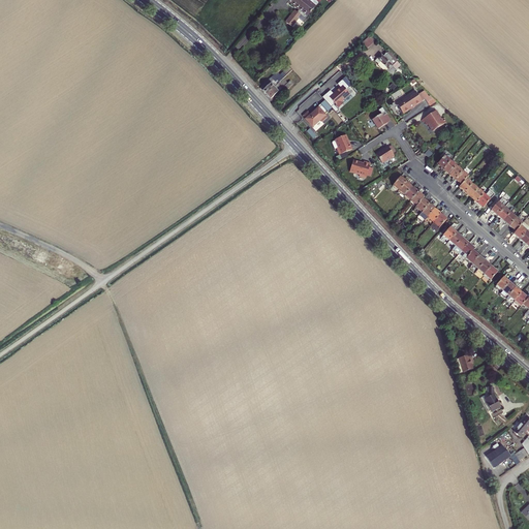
[(285,19),(290,25),(298,17),(303,21),(305,18),(304,18),(315,5),(309,0),(288,0),(299,8),(297,10),(294,8),(285,19)]
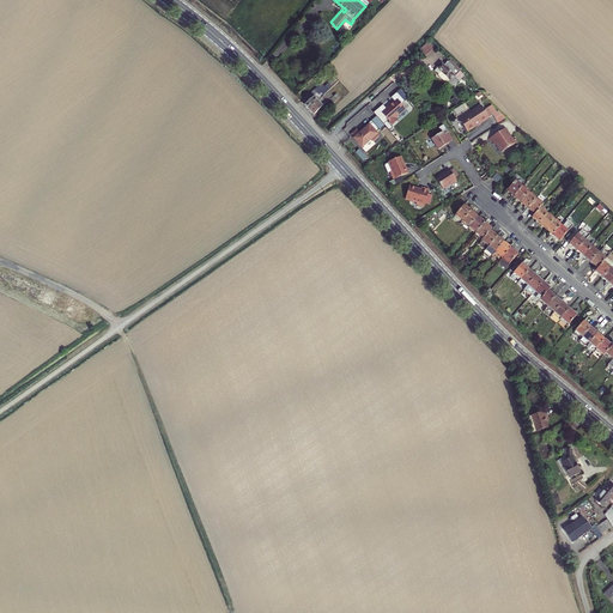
[(428,43),(418,52),(424,59),(434,50),(428,43)]
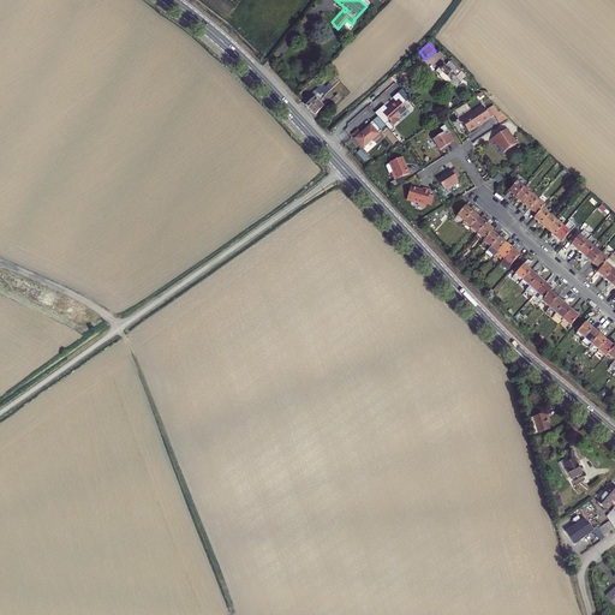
[(464,77),(452,66),(448,71),(446,69),(442,73),(446,77),(455,85),(459,82),(464,77)]
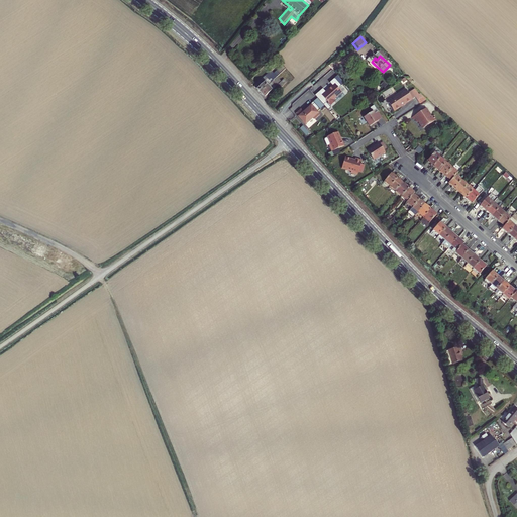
[(262,77),(253,84),(261,92),(275,80),(277,77),(287,69),(283,65),(274,73),(272,71),(266,75),(268,77),(265,79),(262,77)]
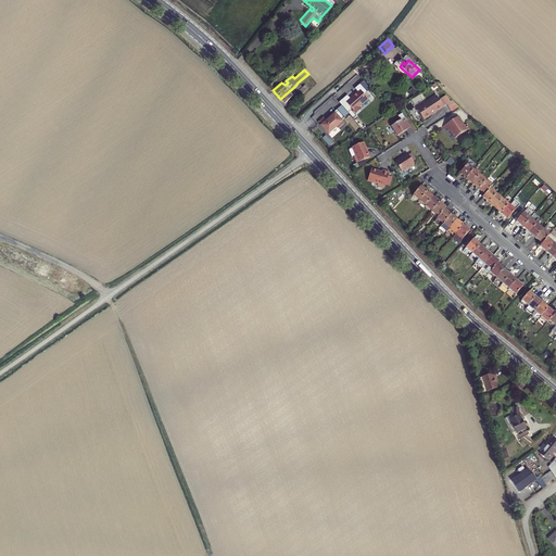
[(419,77),(415,74),(412,77),(403,70),(402,71),(401,71),(400,71),(400,72),(400,73),(401,74),(402,74),(413,84),(419,77)]
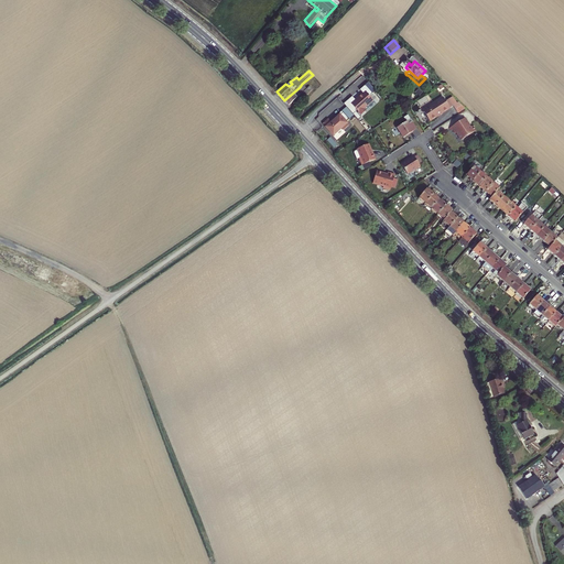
[(303,91),(306,95),(313,88),(310,85),(306,88),(303,91)]
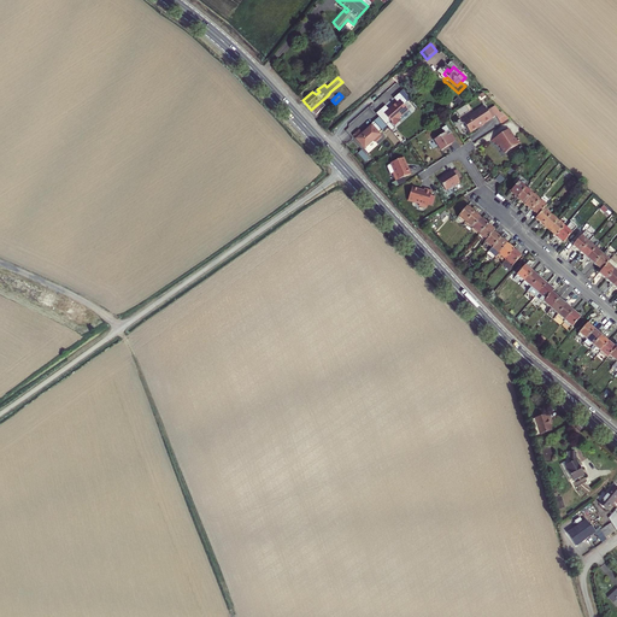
[(382,106),(377,111),(388,122),(392,128),(397,123),(395,121),(405,111),(401,106),(405,104),(397,94),(391,100),(394,104),(386,111),(382,106)]
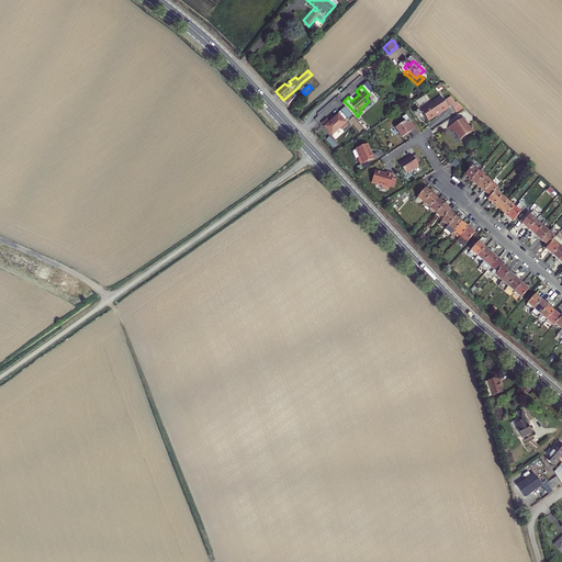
[(302,91),(299,87),(283,100),(287,104),(302,91)]
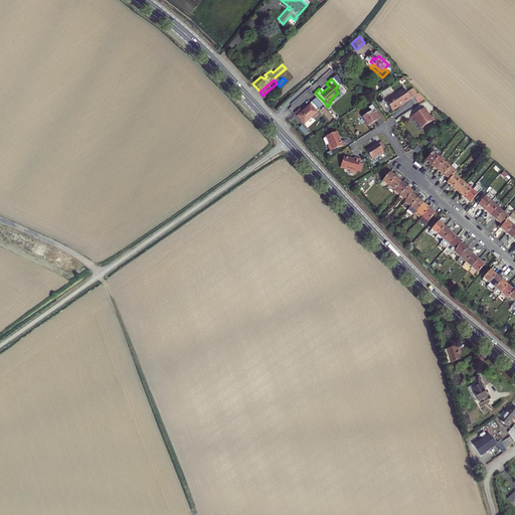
[(385,101),(392,111),(410,99),(404,89),(385,101)]
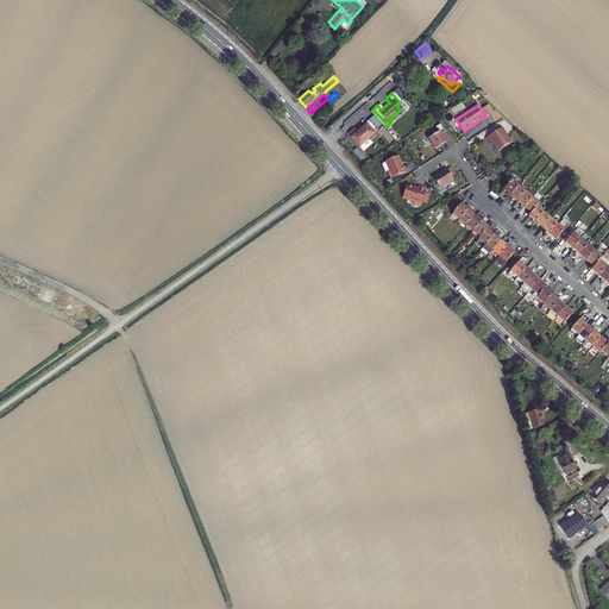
[(372,110),(369,113),(371,117),(378,125),(381,121),(383,120),(372,110)]
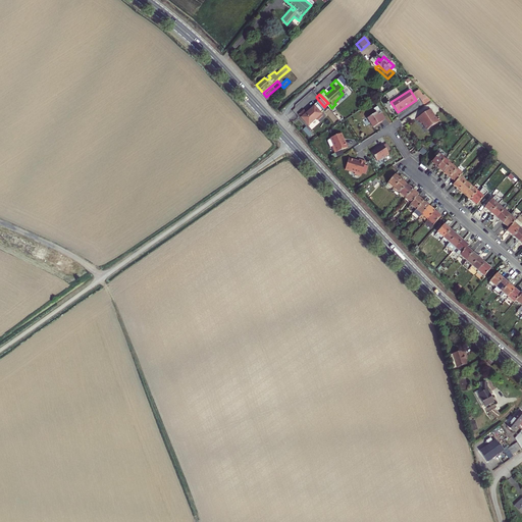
[(318,100),(314,104),(320,111),(324,107),(318,100)]
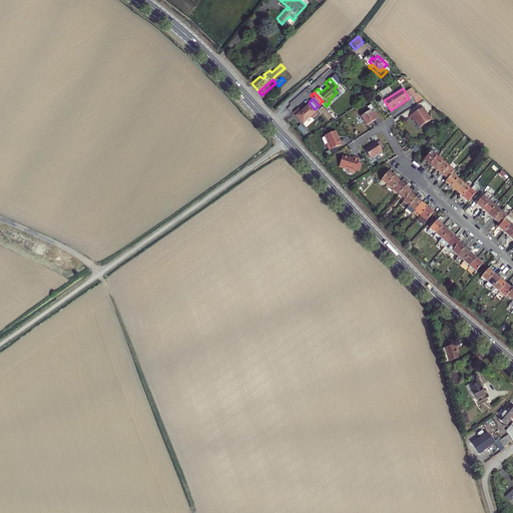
[(299,113),(296,109),(292,113),(295,116),(294,117),(301,124),(309,117),(311,119),(315,115),(312,112),(315,109),(309,102),(304,106),(305,108),(299,113)]
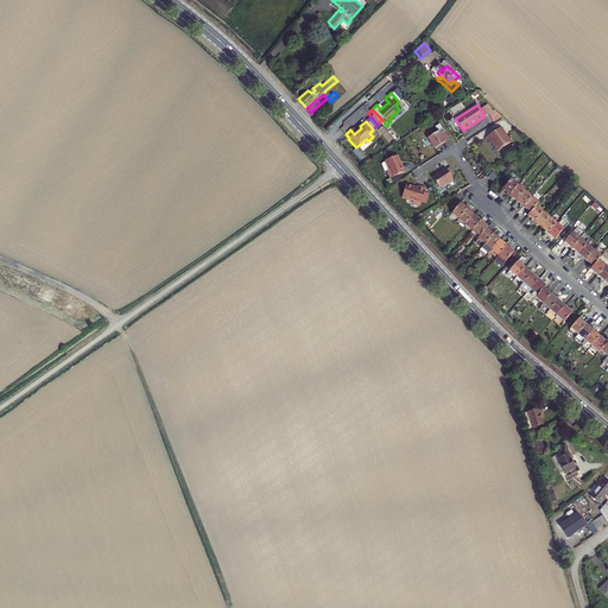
[(486,138),(487,140),(491,144),(492,143),(496,151),(513,141),(510,135),(507,138),(506,138),(504,135),(505,134),(500,127),(486,138)]
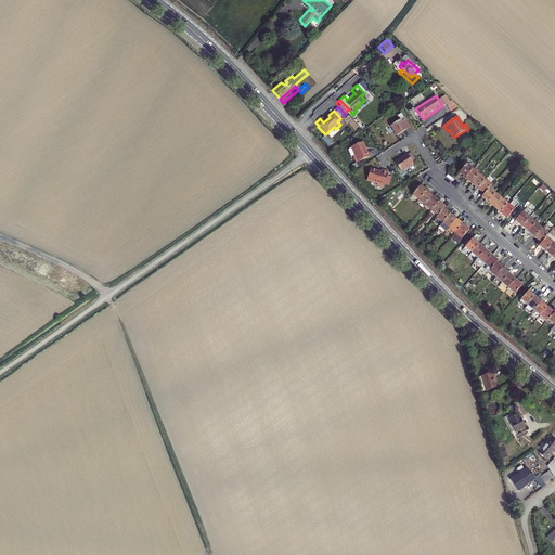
[(390,126),(397,136),(407,129),(402,123),(405,120),(404,117),(390,126)]
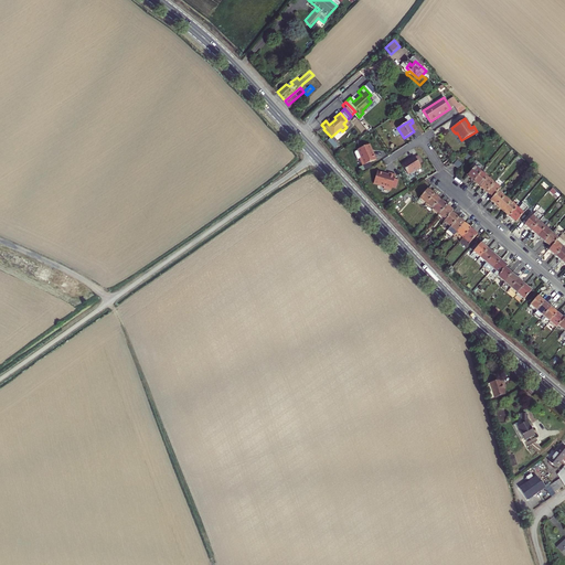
[(358,160),(360,167),(374,161),(371,155),(370,155),(369,150),(368,146),(363,148),(355,151),(353,152),(352,155),(355,161),(358,160)]
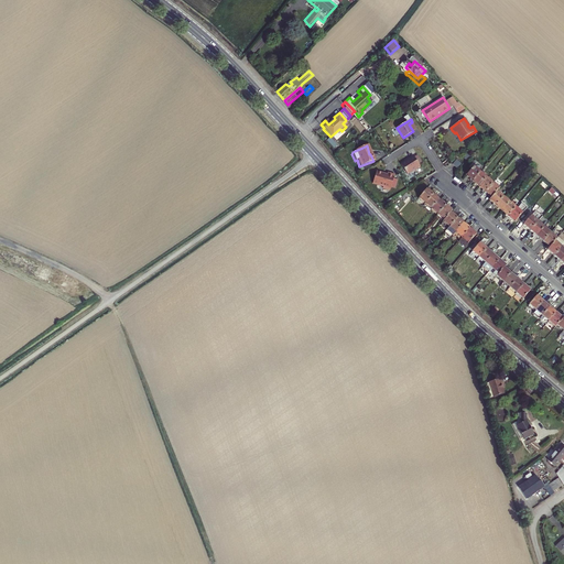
[(401,164),(407,173),(414,169),(415,170),(420,166),(419,163),(414,156),(413,155),(408,159),(409,159),(401,164)]
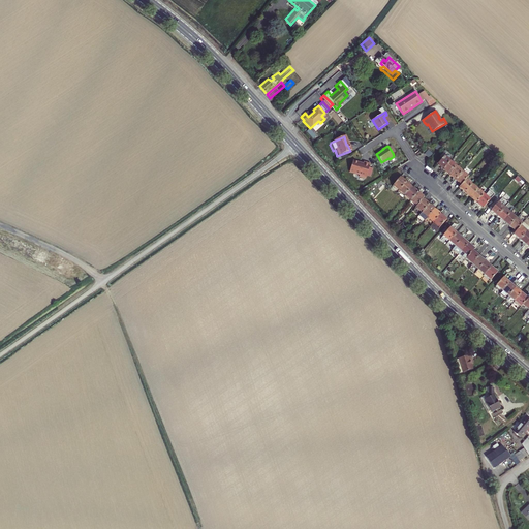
[(440,158),(442,160),(444,157),(449,162),(453,158),(445,152),(440,158)]
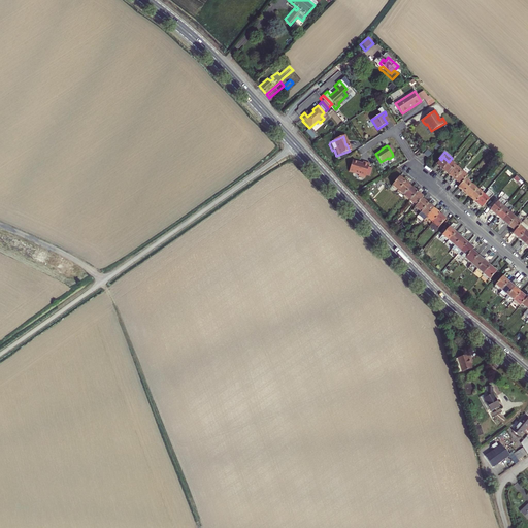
[(441,170),(449,162),(443,157),(441,160),(436,166),(441,170)]
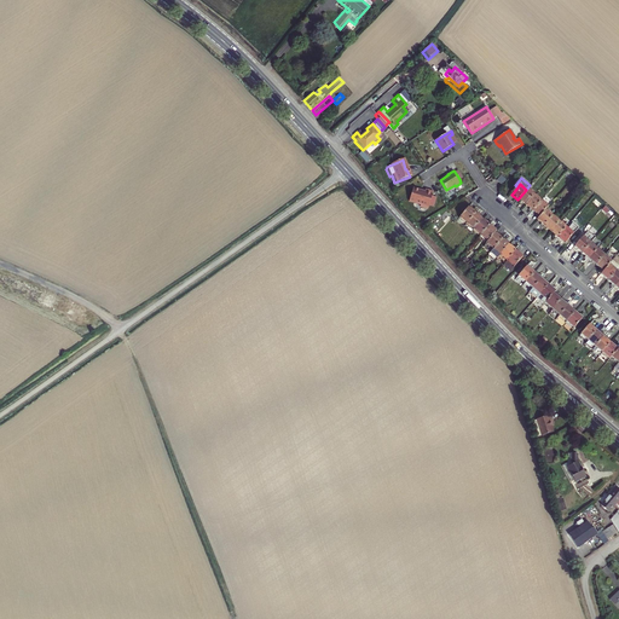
[(426,210),(431,194),(423,191),(422,194),(417,192),(418,192),(411,190),(406,203),(418,207),(417,208),(426,210)]
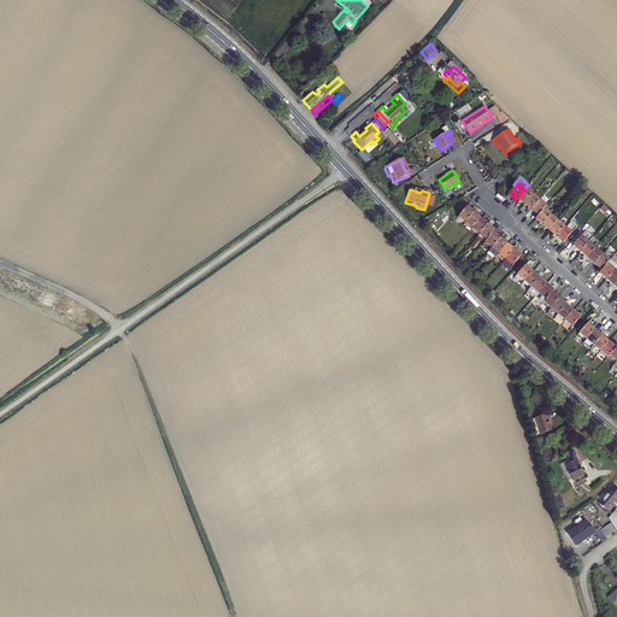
[(533,195),(524,189),(516,199),(523,206),(533,195)]
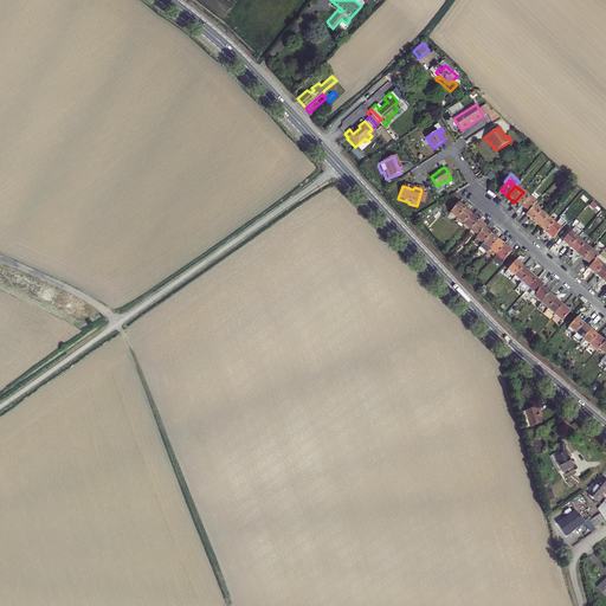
[(523,192),(514,202),(520,207),(529,198),(523,192)]
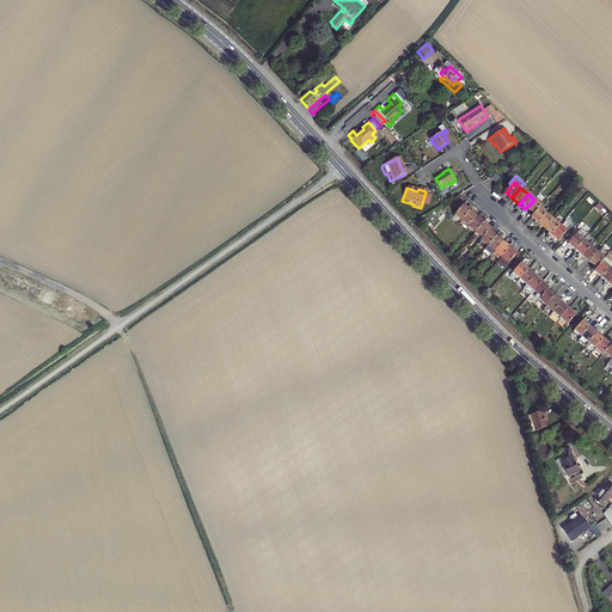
[(542,207),(534,200),(525,209),(533,216),(539,209),(542,207)]
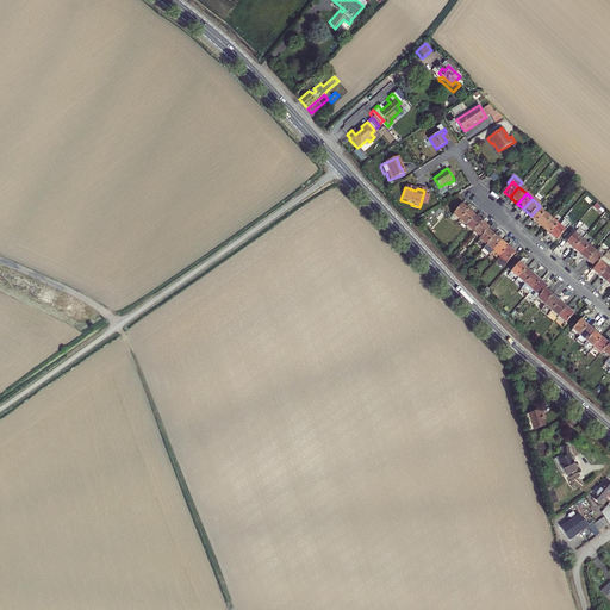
[(459,221),(467,212),(461,206),(453,216),(459,221)]
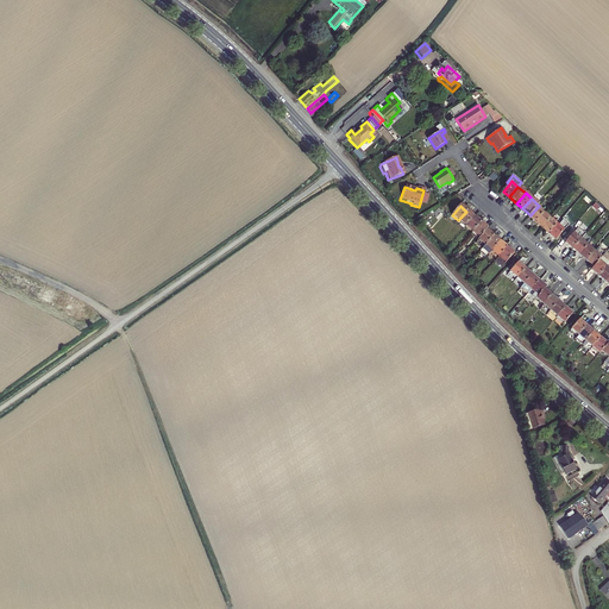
[(535,225),(545,215),(537,208),(531,215),(528,218),(535,225)]
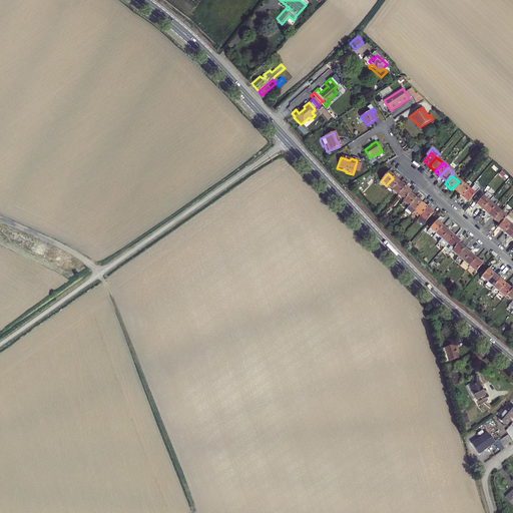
[(386,185),(391,190),(398,182),(393,178),(386,185)]
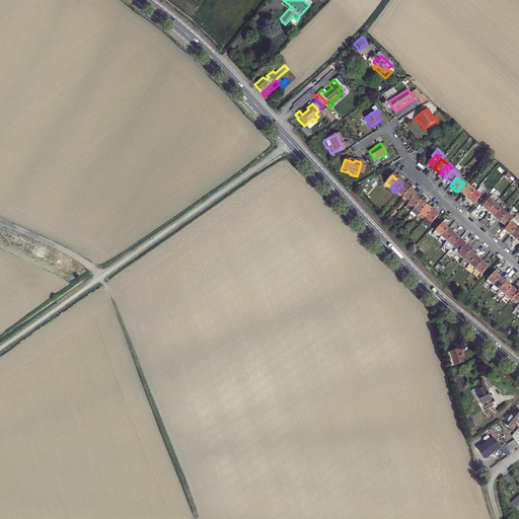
[(469,189),(464,183),(456,192),(462,197),(469,189)]
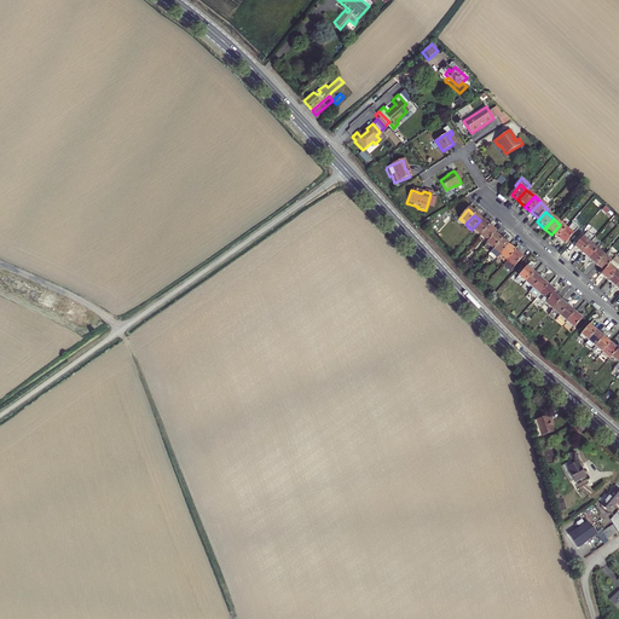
[(479,236),(487,226),(480,220),(472,230),(479,236)]
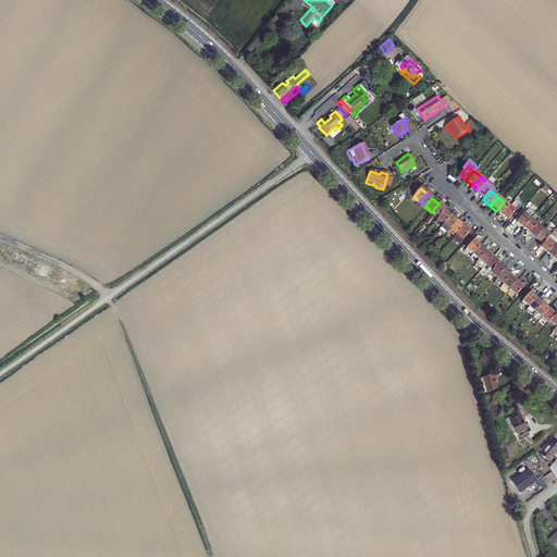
[(502,215),(510,207),(504,202),(496,211),(502,215)]
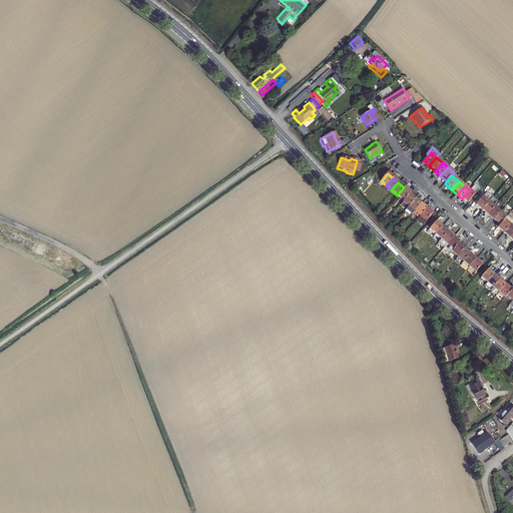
[(410,193),(404,187),(397,195),(403,201),(409,194),(410,193)]
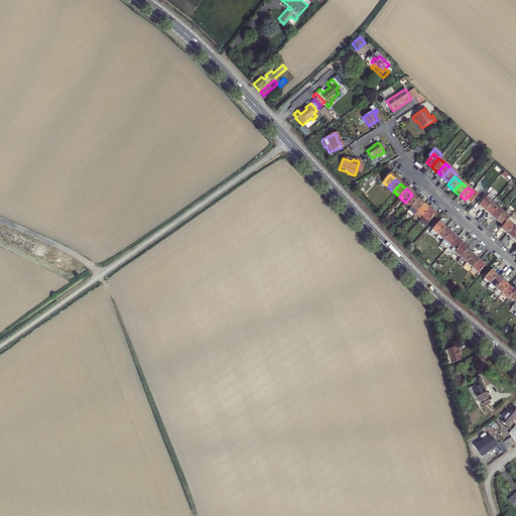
[(478,197),(473,191),(465,200),(470,205),(478,197)]
